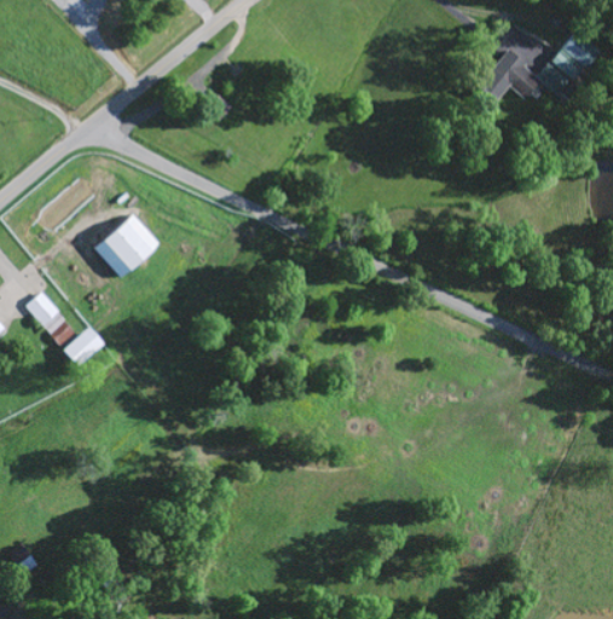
[(559,96),(601,51),(579,30),(537,75),(559,96)]
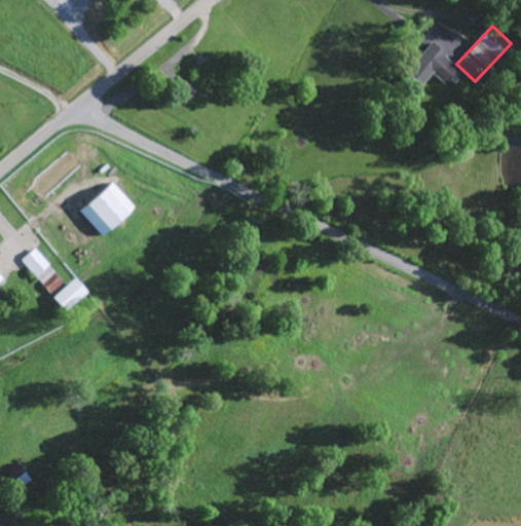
[(418,62),(450,81),(460,63),(430,44),(418,62)]
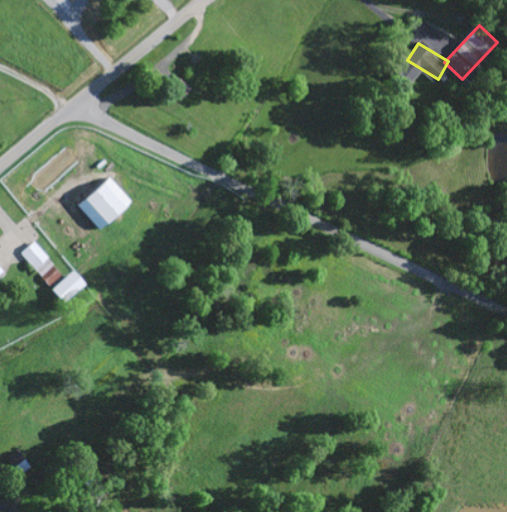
[(421,71),(411,61),(399,72),(408,82),(421,71)]
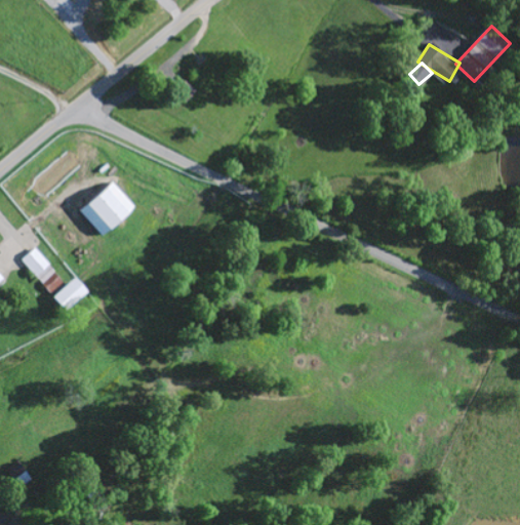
[(78,210),(102,235),(134,205),(112,179),(78,210)]
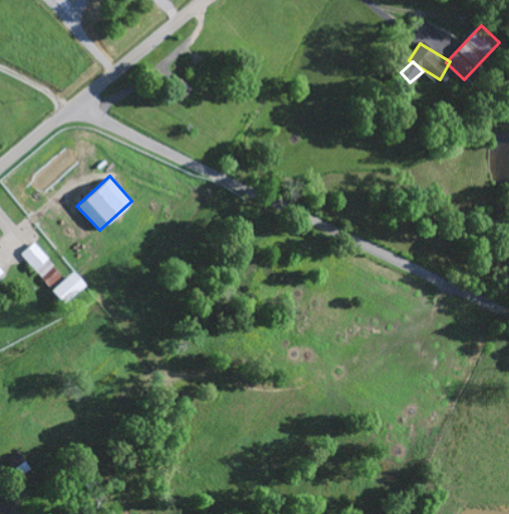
[(21,253),(51,289),(65,277),(35,242),(21,253)]
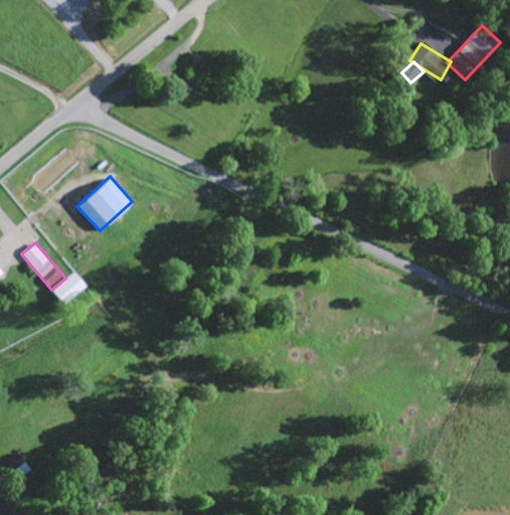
[(63,306),(87,287),(74,272),(51,291),(63,306)]
